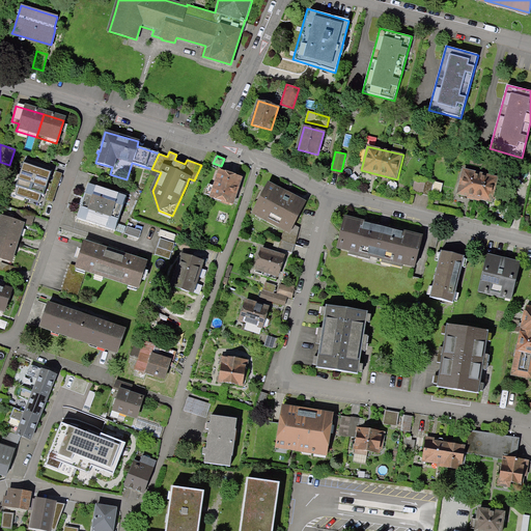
[(49,175),(23,166),(17,185),(43,194),(49,175)]
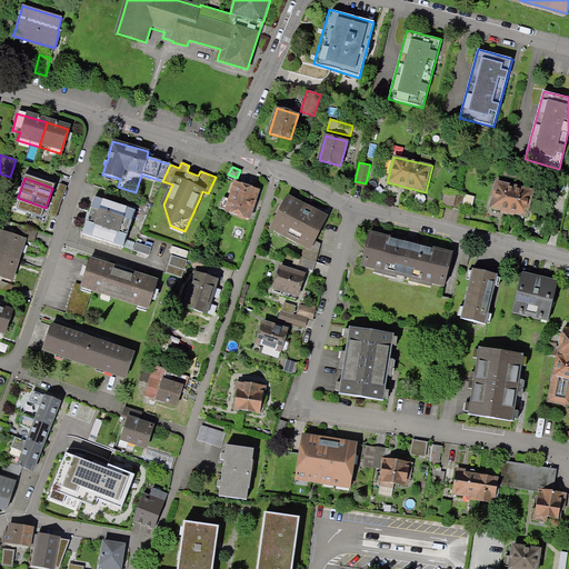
[(532,191),(495,181),(488,208),(526,217),(532,191)]
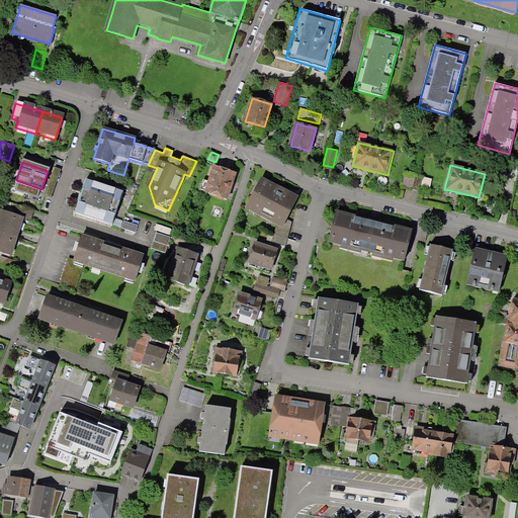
[(224,199),(225,198),(227,199),(236,173),(214,167),(206,192),(217,196),(217,197),(224,199)]
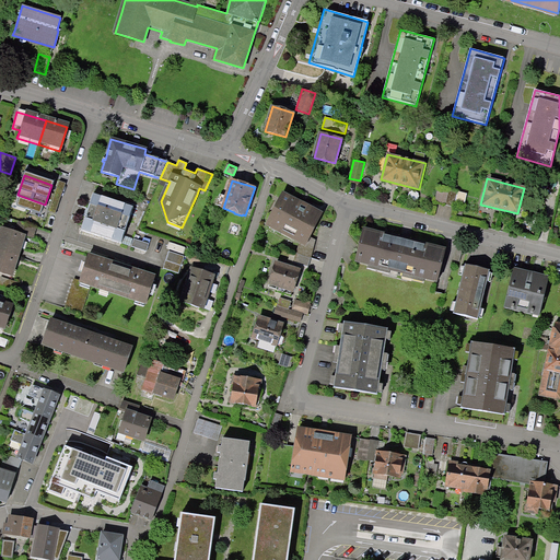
[(458,191),(439,186),(434,201),(454,207),(458,191)]
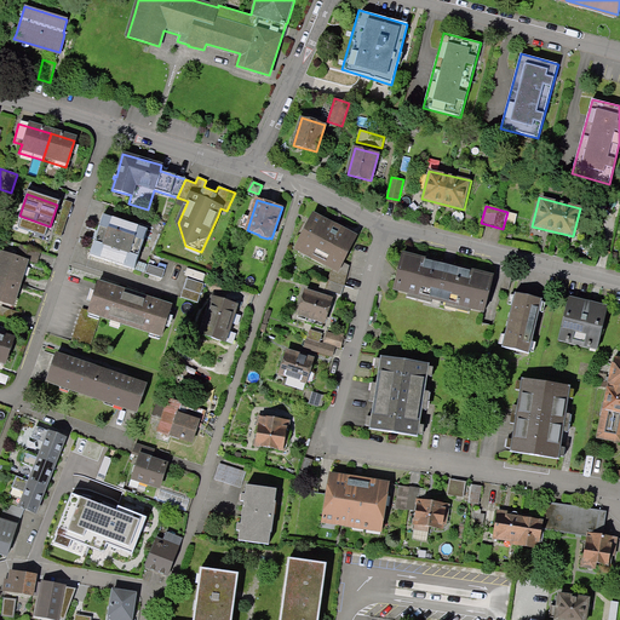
[(148,230),(103,214),(89,256),(135,270),(148,230)]
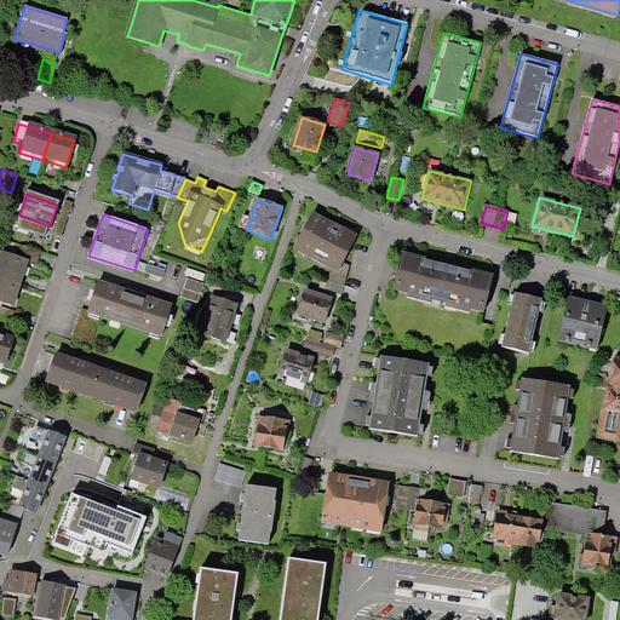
[(296,248),(332,267),(325,290),(340,294),(349,267),(343,262),(355,237),(313,216),(296,248)]
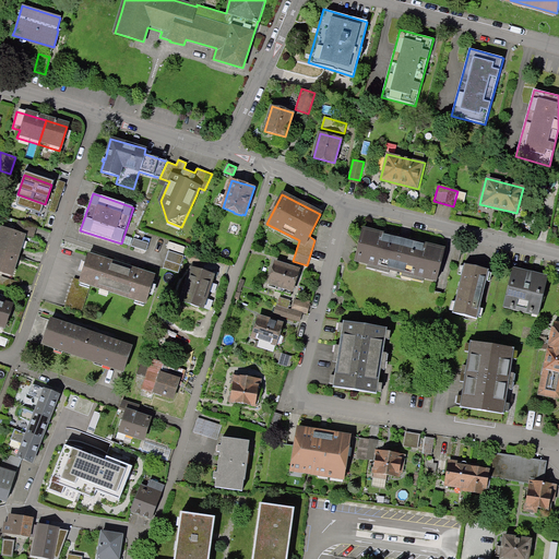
[(0,230),(0,232),(0,253),(14,258),(22,235),(31,237),(33,229),(19,224),(16,233),(14,232),(13,235),(0,230)]
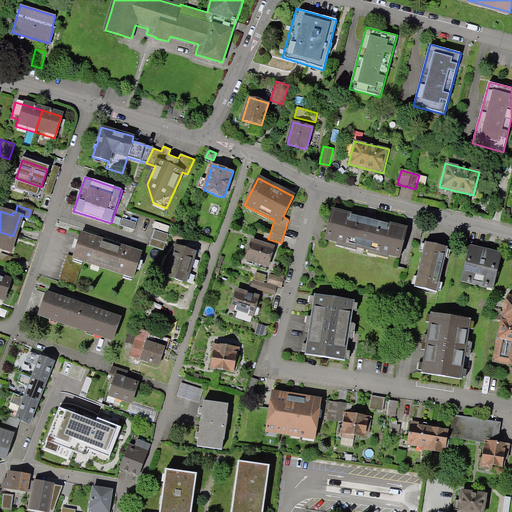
[(407,228),(332,210),(325,238),(400,257),(407,228)]
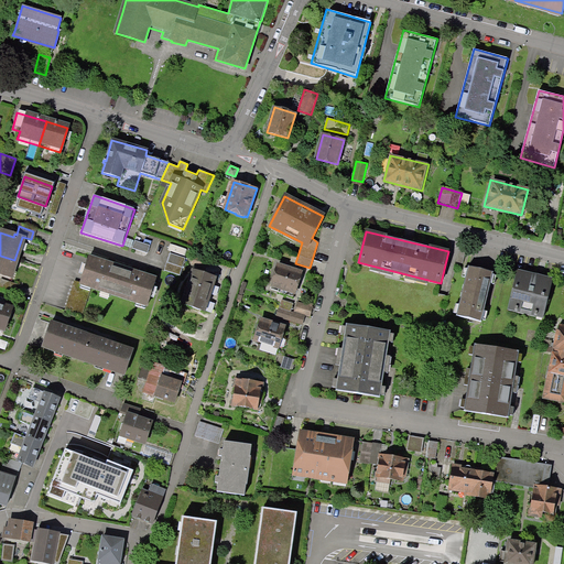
[(150,246),(134,240),(132,248),(148,253),(150,246)]
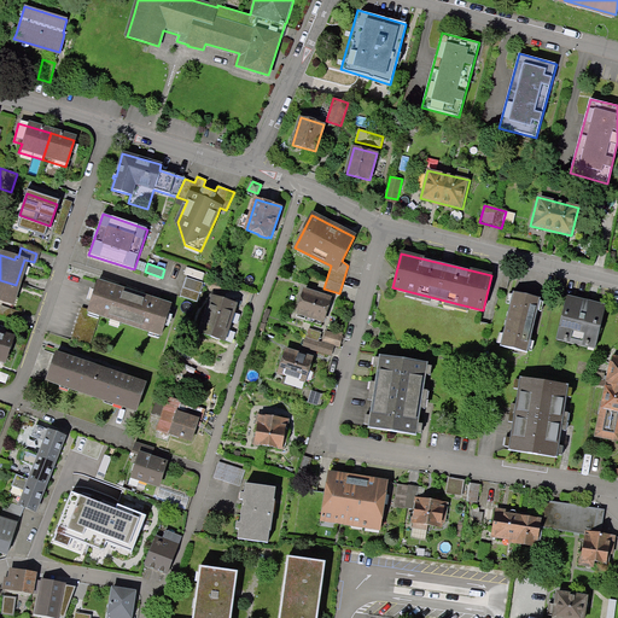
[(186,278),(180,296),(198,302),(204,283),(186,278)]
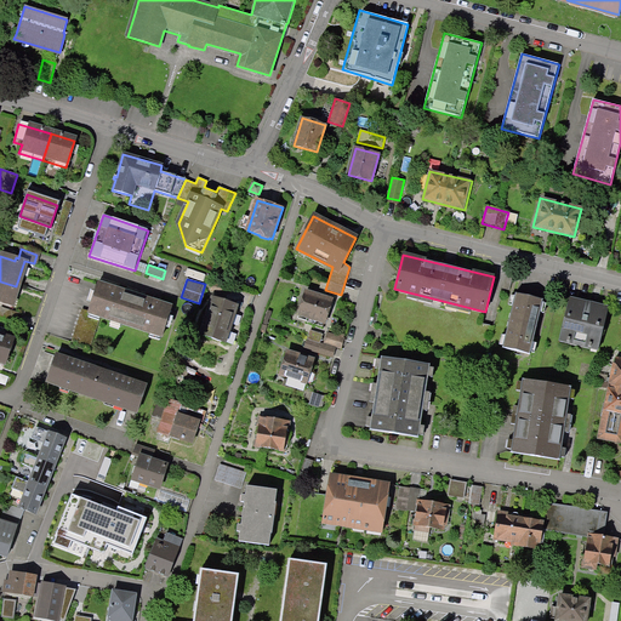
[(17,288),(16,286),(0,281),(0,301),(11,306),(17,288)]
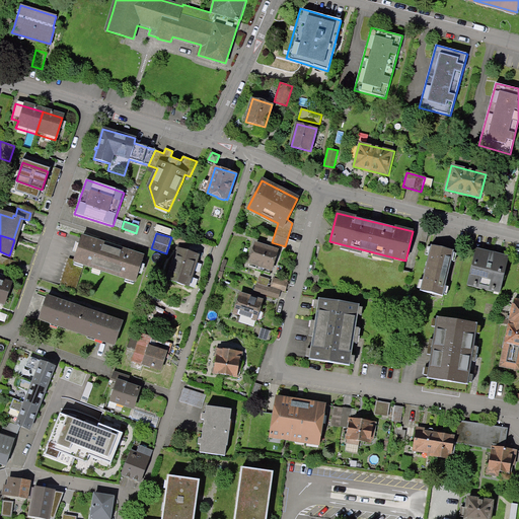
[(179,235),(177,242),(190,246),(193,239),(179,235)]
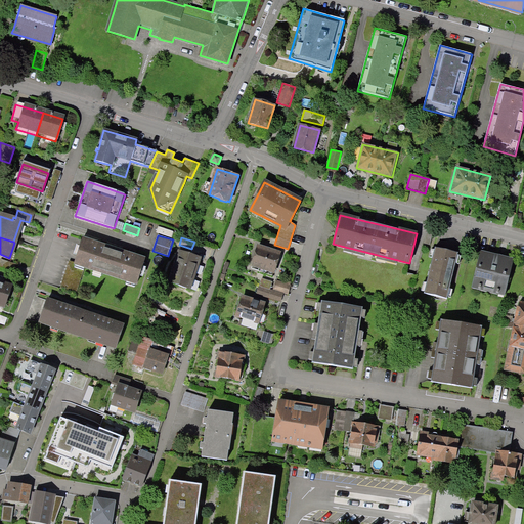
[(106,245),(100,243),(99,245),(83,239),(75,263),(69,261),(60,289),(76,294),(85,267),(137,284),(144,260),(128,254),(128,252),(123,250),(122,252),(105,247),(106,245)]
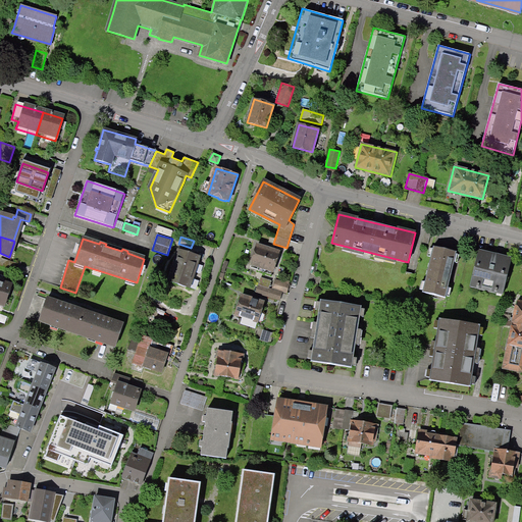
[(257,246),(251,264),(273,271),(279,253),(257,246)]
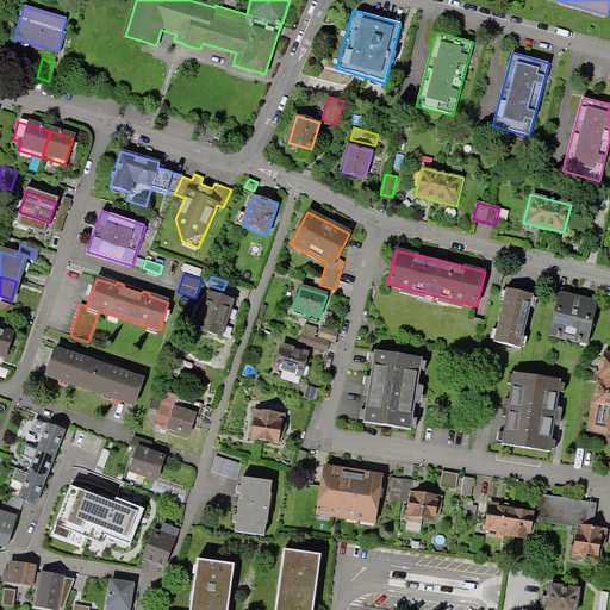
[(534,296),(508,290),(495,342),(521,348),(534,296)]
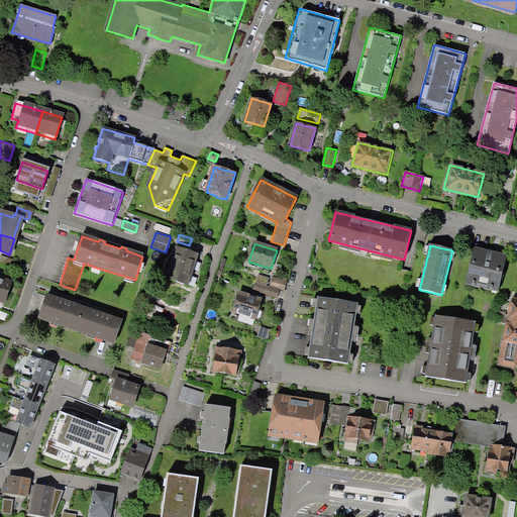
[(198,254),(178,247),(167,279),(188,286),(198,254)]
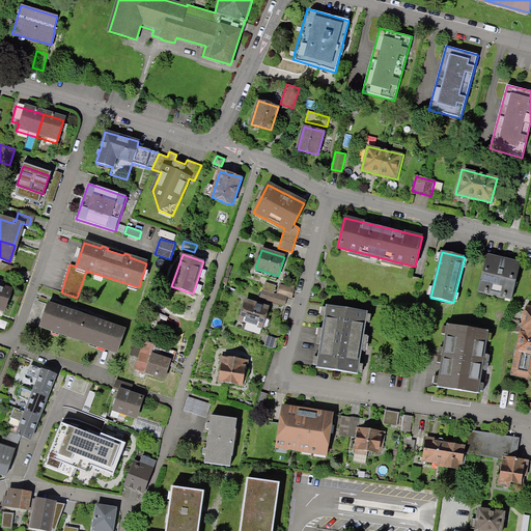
[(522,262),(487,254),(478,291),(512,300),(522,262)]
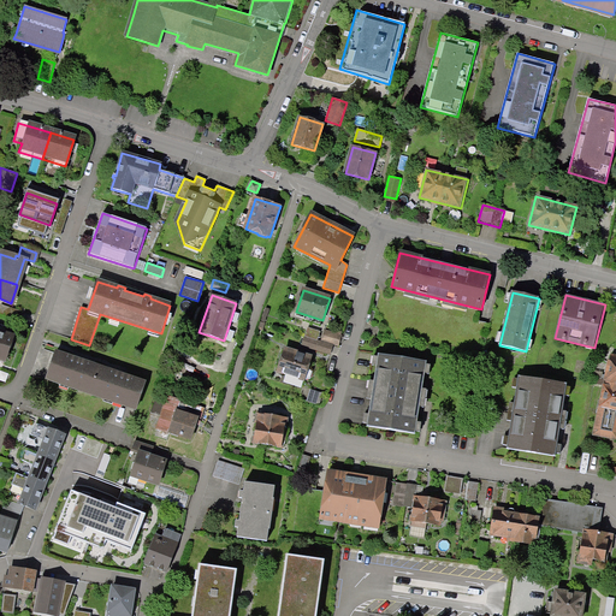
[(18,314),(0,307),(0,318),(16,324),(18,314)]
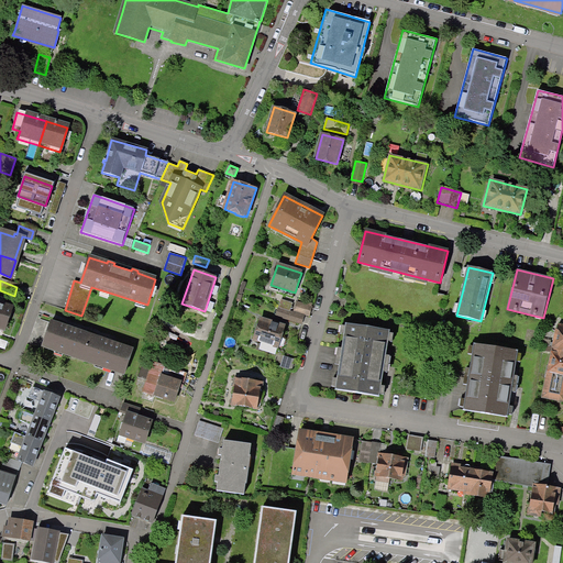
[(312,307),(296,301),(294,310),(310,316),(312,307)]
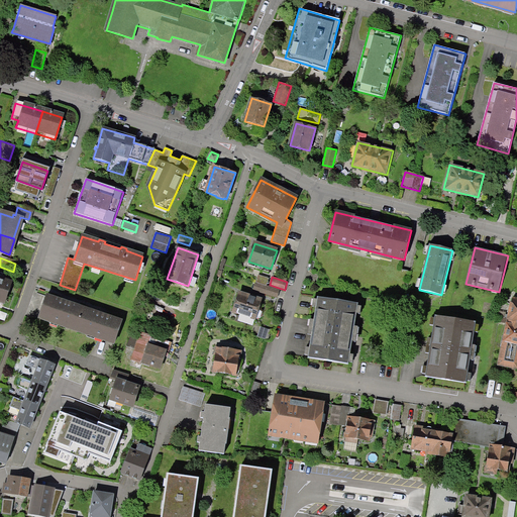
[(8,286),(0,282),(0,304),(2,305),(8,286)]
